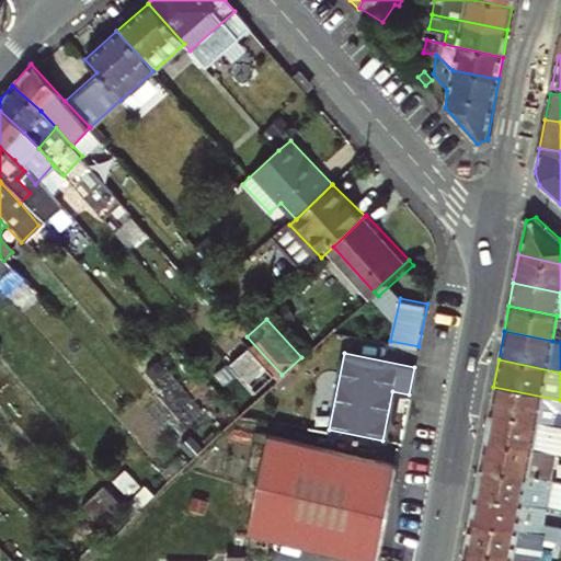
[(560,400),(493,387),(488,414),(560,427),(560,400)]
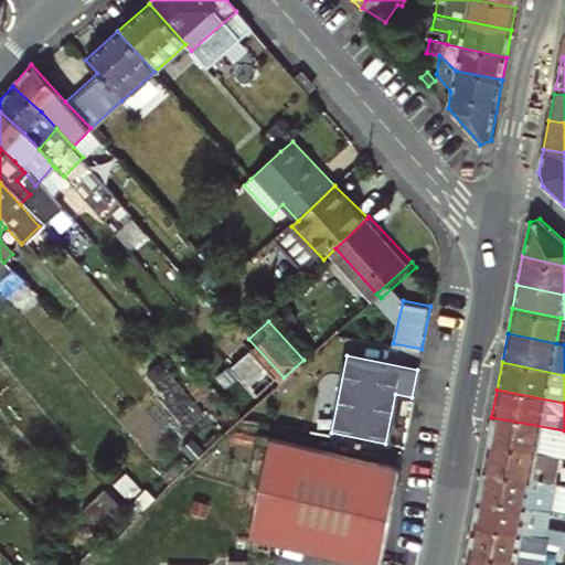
[(564,430),(491,417),(486,444),(546,456),(560,458),(564,459),(564,430)]
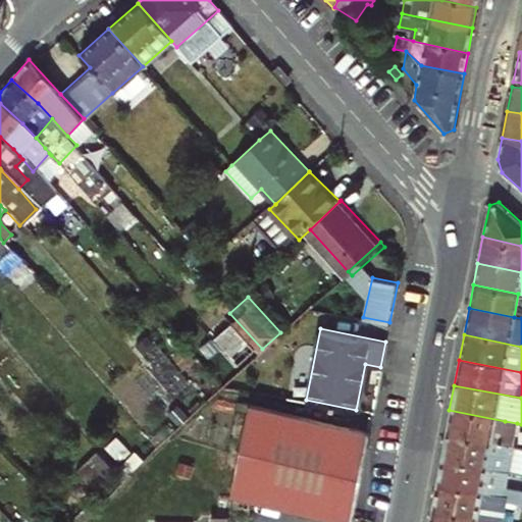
[(250,503),(340,521),(348,521),(349,519),(367,430),(246,406),(226,497),(250,503)]
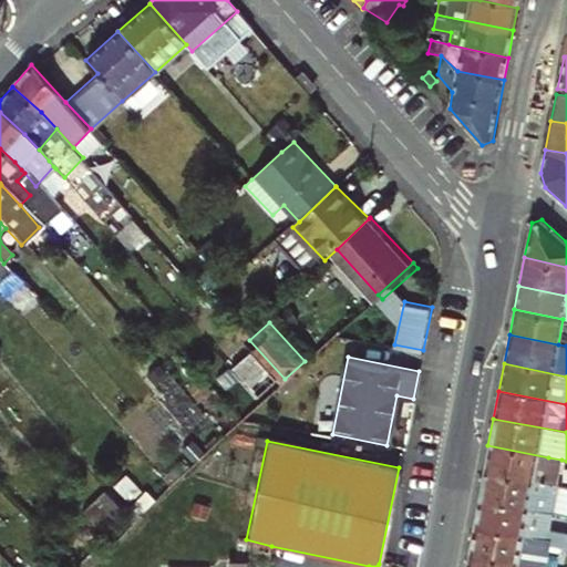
[(548,457),(487,445),(482,472),(539,484),(538,488),(555,492),(556,487),(566,488),(566,472),(559,471),(562,460),(548,457)]
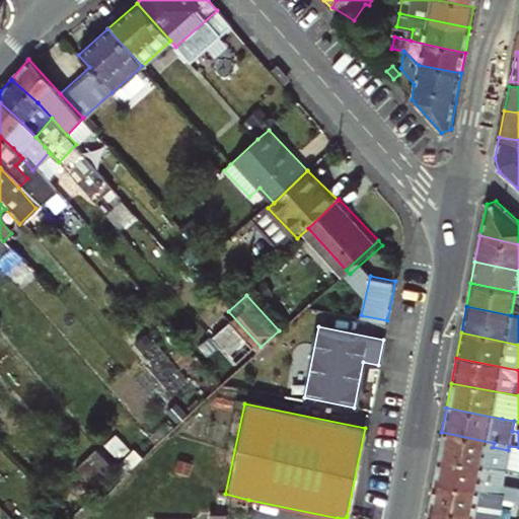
[(436,457),(499,470),(503,453),(507,454),(508,450),(493,447),(494,443),(441,432),(436,457)]
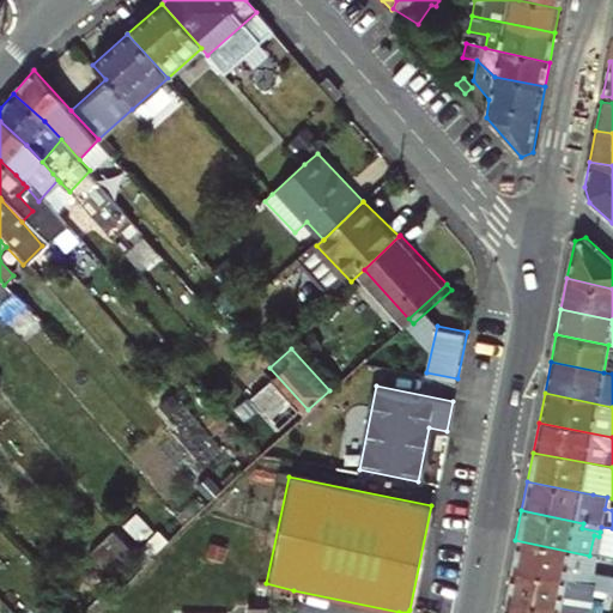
[(133,541),(114,520),(95,539),(113,559),(133,541)]
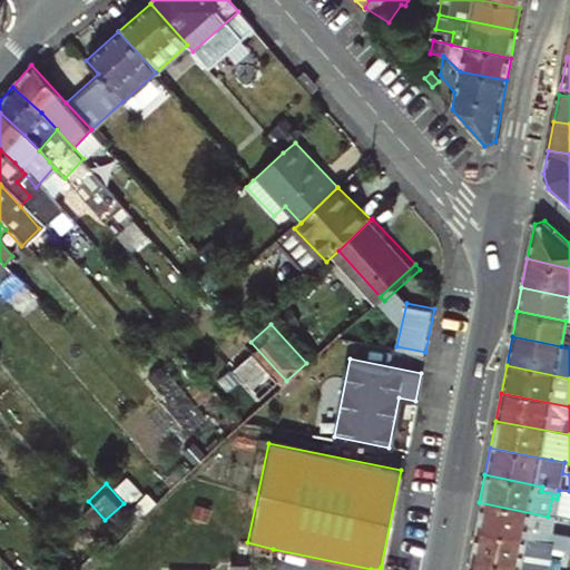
[(479,502),(474,529),(530,540),(529,550),(540,552),(546,553),(547,546),(562,549),(564,542),(543,538),(548,517),(479,502)]
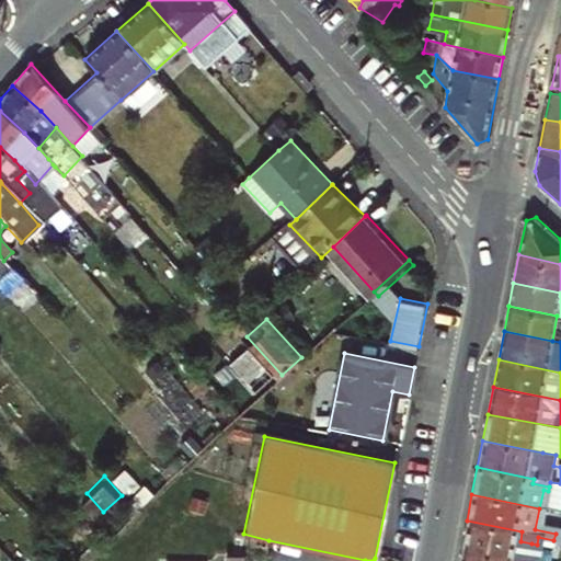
[(467,521),(461,549),(523,560),(527,560),(531,544),(521,541),(522,531),(467,521)]
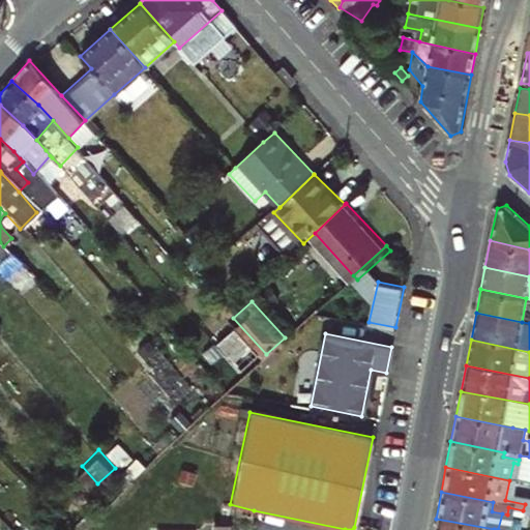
[(494,529),(436,519),(433,529),(494,529)]
